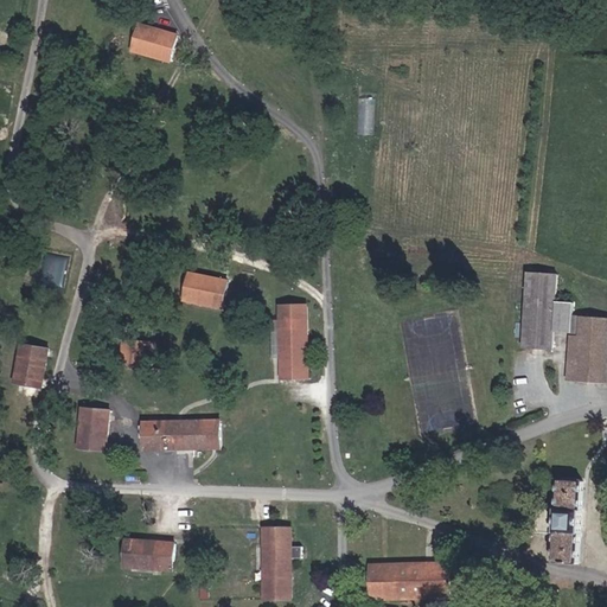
[(170,62),(178,37),(141,25),(133,51),(170,62)]
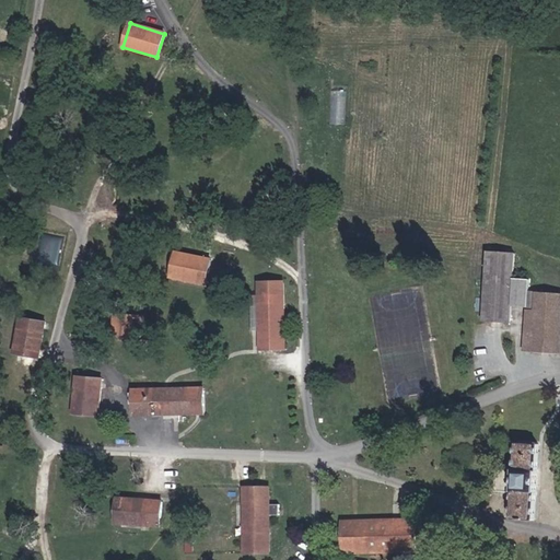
[(334,89),(331,121),(347,123),(349,90),(334,89)]
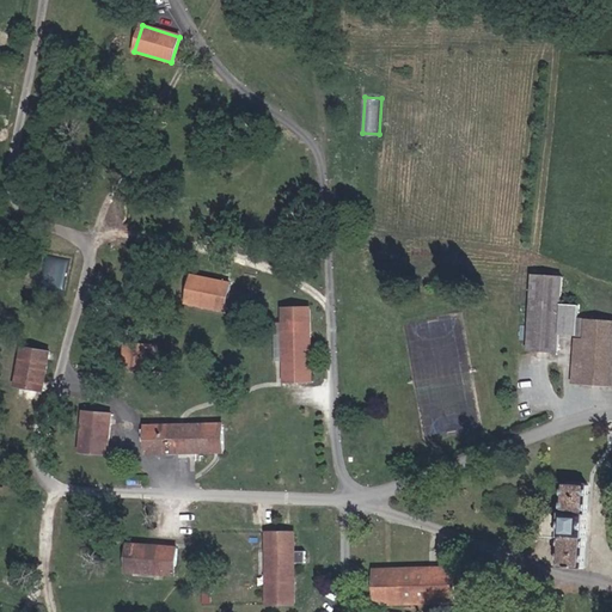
[(66,288),(75,251),(49,243),(38,281),(66,288)]
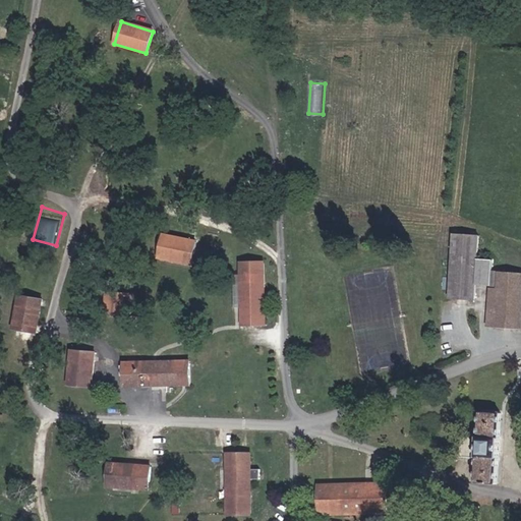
[(475,299),(478,236),(452,234),(449,297),(475,299)]
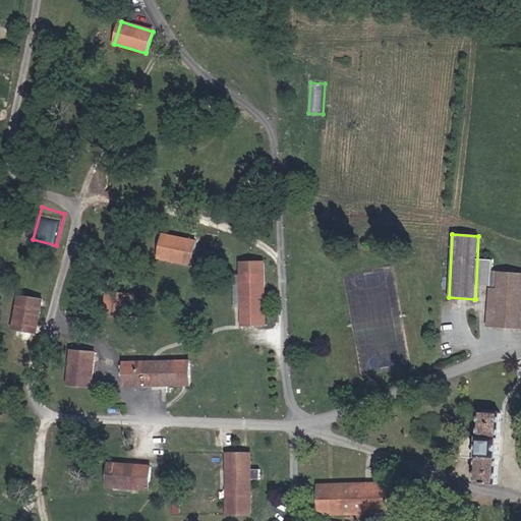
[(190,265),(195,243),(164,235),(159,256),(190,265)]
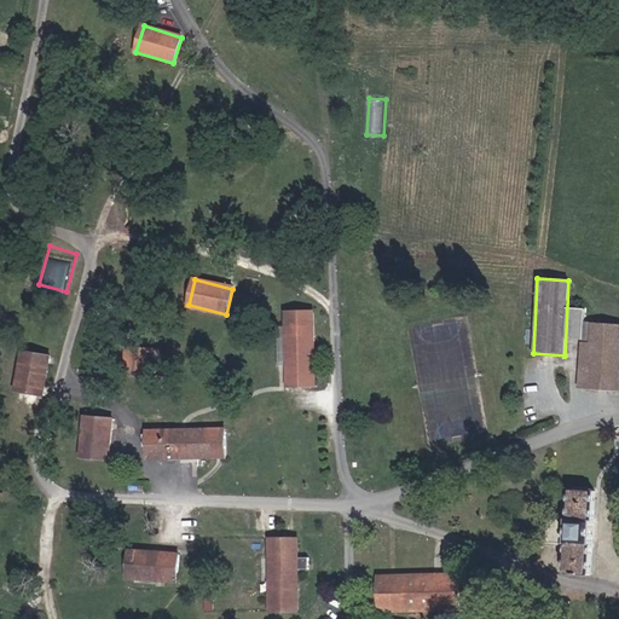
[(314,386),(316,308),(284,307),(283,385),(314,386)]
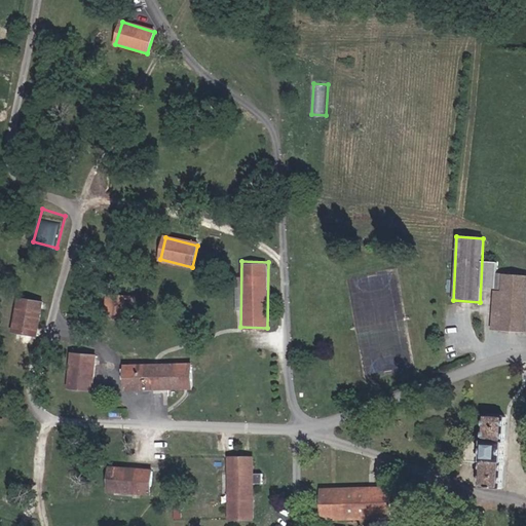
[(482,261),(481,288),(494,288),(495,274),(496,262),(482,261)]
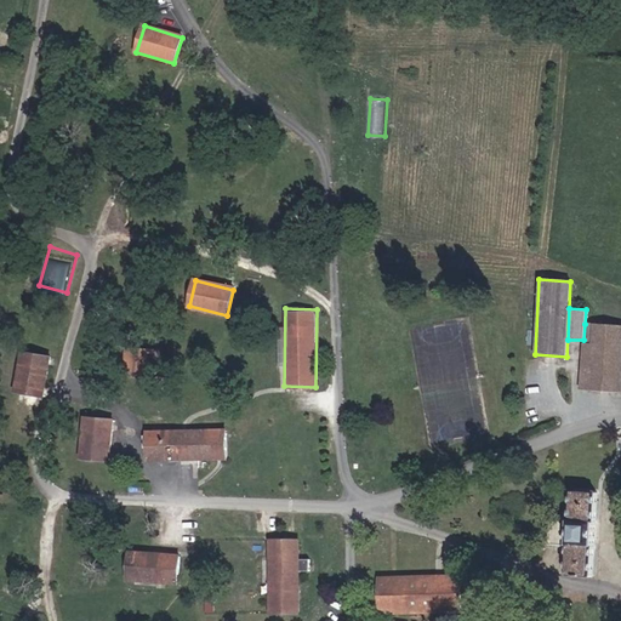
[(620,326),(586,324),(580,388),(620,391),(620,326)]
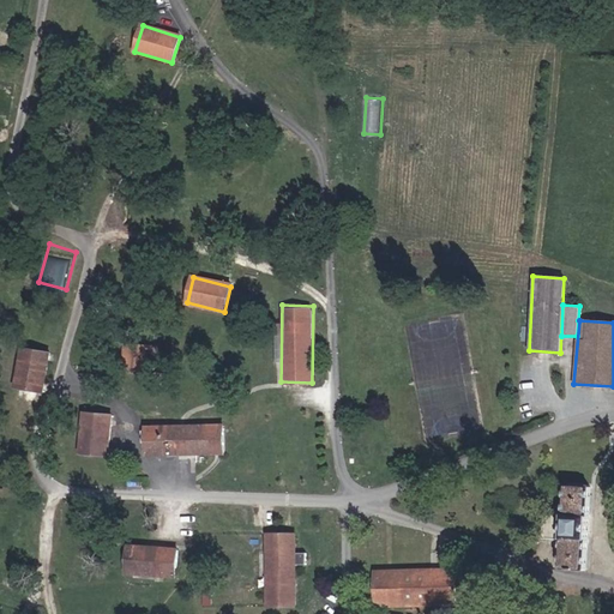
[(122,362),(154,363),(154,344),(124,343),(122,362)]
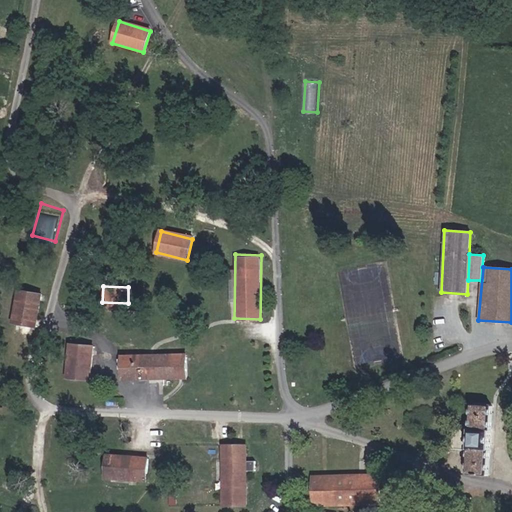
[(35,327),(42,294),(19,290),(13,323),(35,327)]
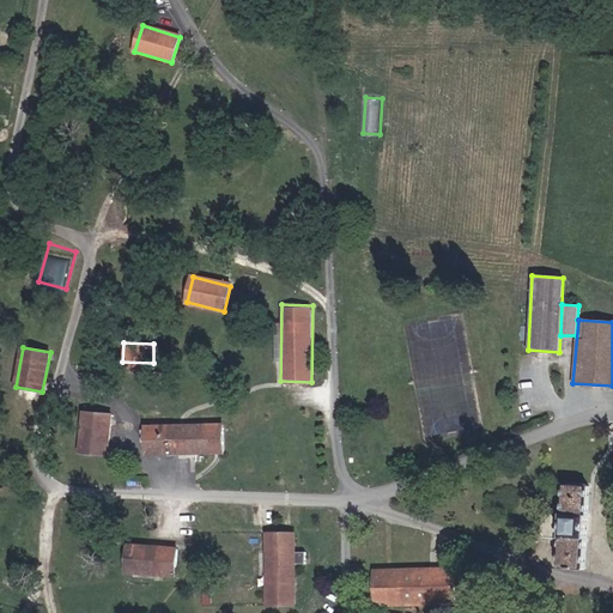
[(108,456),(114,408),(86,404),(80,453),(108,456)]
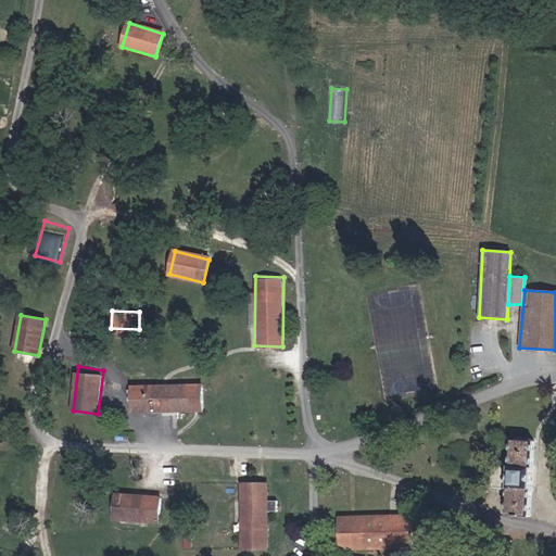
[(202,413),(202,387),(133,388),(133,414),(202,413)]
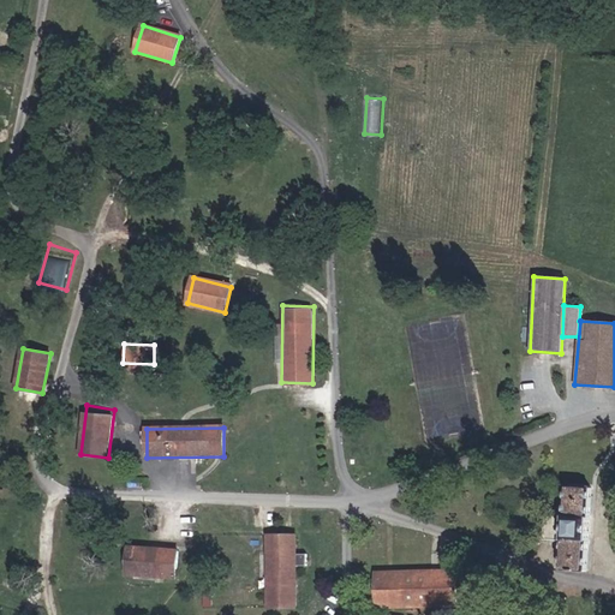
[(614,477),(614,448),(568,446),(563,517),(547,517),(544,541),(562,542),(560,571),(585,572),(592,476),(614,477)]
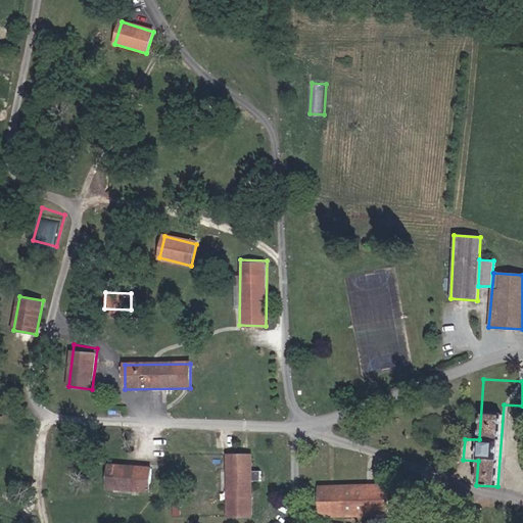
[(250,470),(250,455),(226,455),(226,516),(251,516),(251,481),(259,481),(259,470),(250,470)]
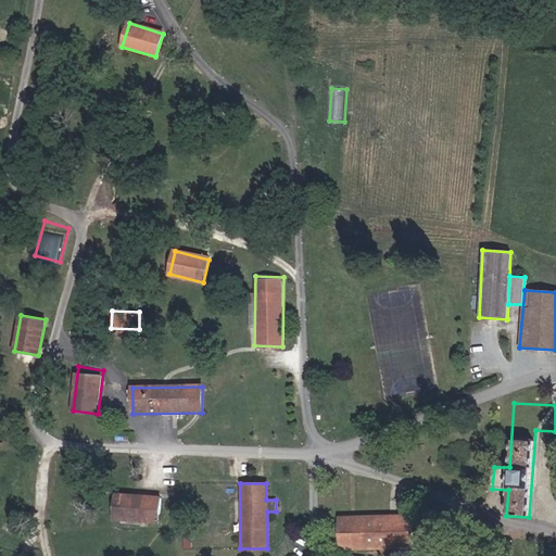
[(158,521),(159,496),(115,493),(114,519),(158,521)]
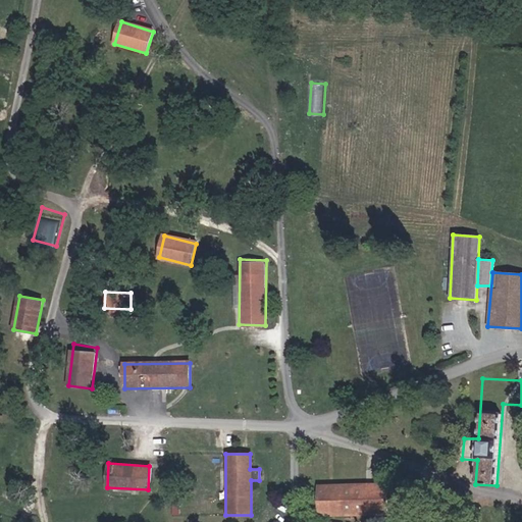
[(385,514),(384,484),(319,485),(319,515),(385,514)]
